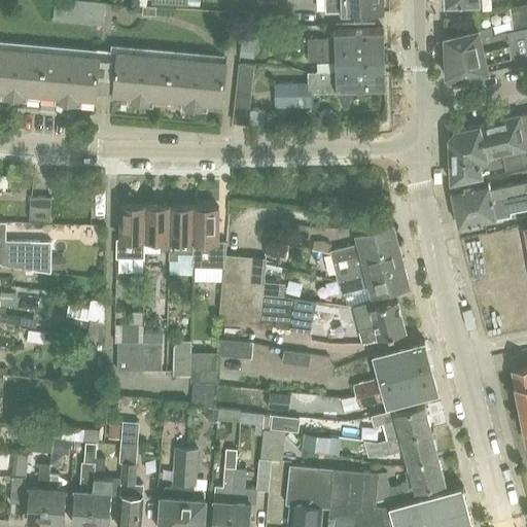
[(91,0),(55,0),(54,19),(103,24),(106,1),(91,0)]
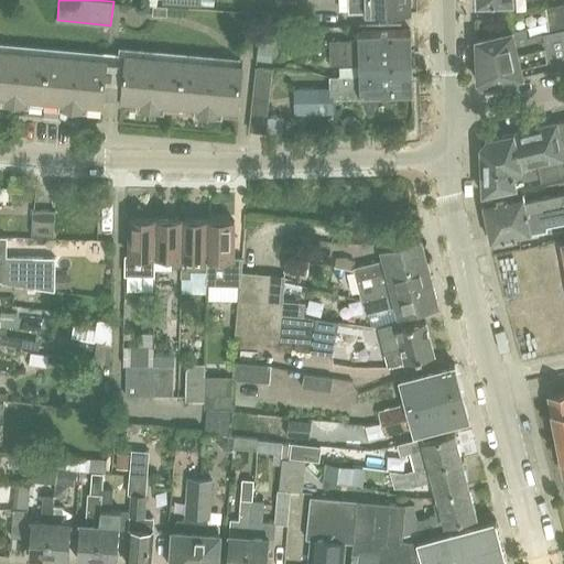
[(409,0),(320,0),(321,12),(364,11),(364,14),(410,12),(409,0)]
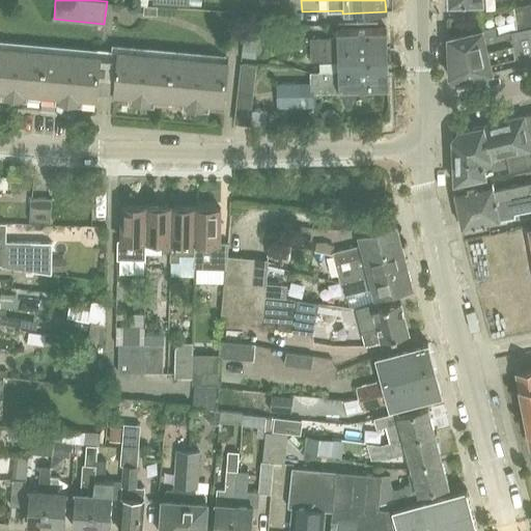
[(518,31),(530,28),(530,3),(513,6),(518,31)]
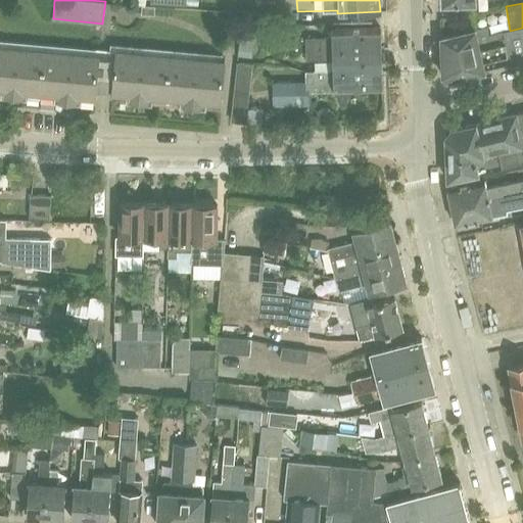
[(503,33),(490,35),(488,27),(474,30),(471,30),(469,19),(452,24),(455,34),(441,37),(442,52),(443,52),(444,57),(500,44),(498,37),(504,36),(503,33)]
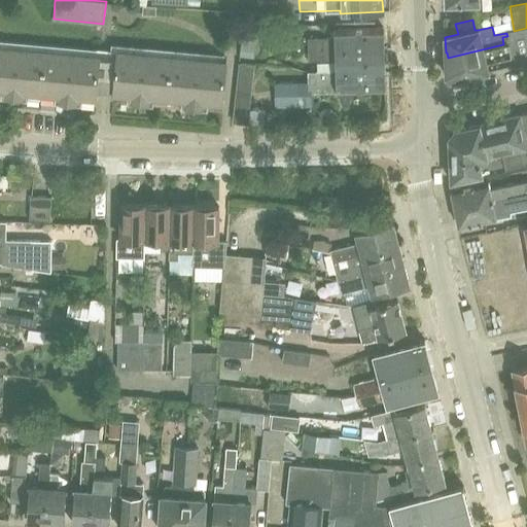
[(308,37),(309,47),(335,47),(337,50),(384,48),(383,27),(366,27),(335,27),(336,36),(308,37)]
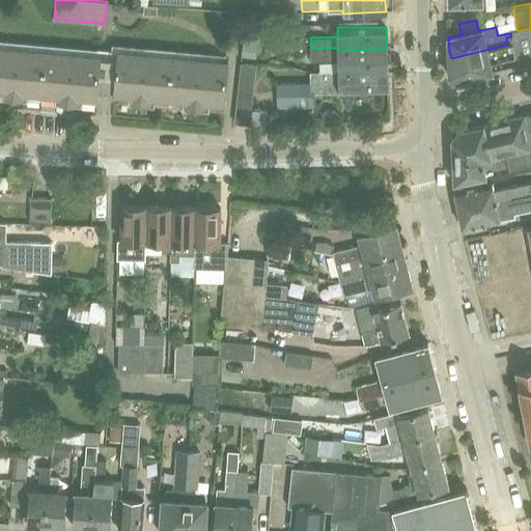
[(507,45),(451,58),(451,62),(449,62),(450,76),(455,80),(493,72),(490,62),(516,56),(519,65),(530,61),(530,28),(518,31),(510,33),(511,36),(506,37),(507,45)]
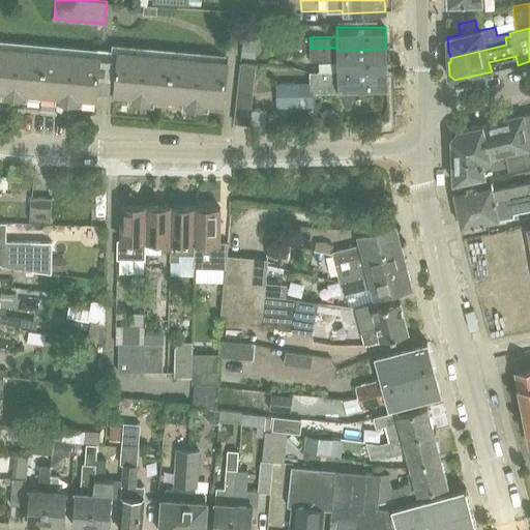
[(258,40),(243,38),(241,59),(256,60),(258,40)]
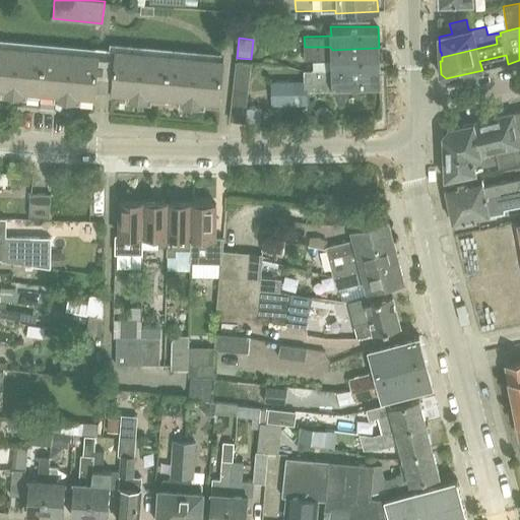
[(55,93),(55,100),(80,102),(81,95),(95,96),(96,90),(126,93),(126,100),(151,102),(152,95),(180,99),(179,105),(205,107),(206,101),(220,102),(224,59),(208,58),(117,51),(116,58),(100,56),(101,54),(0,44),(0,87),(2,88),(1,94),(26,96),(27,90),(55,93)]
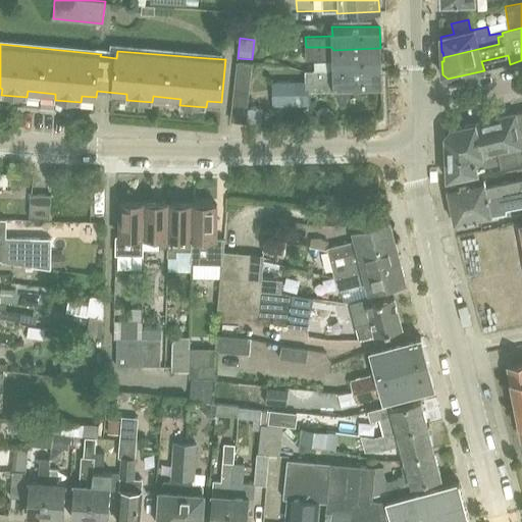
[(333,68),(380,67),(380,48),(333,50),(331,47),(306,47),(306,57),(332,57),(333,68)]
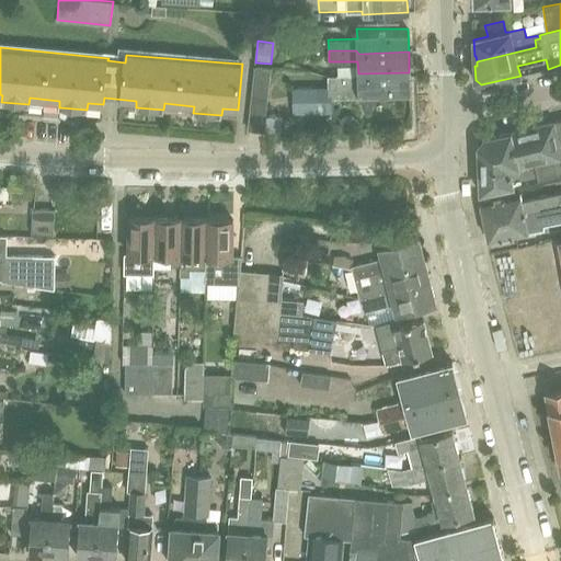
[(251,96),(267,99),(271,68),(254,66),(251,96)]
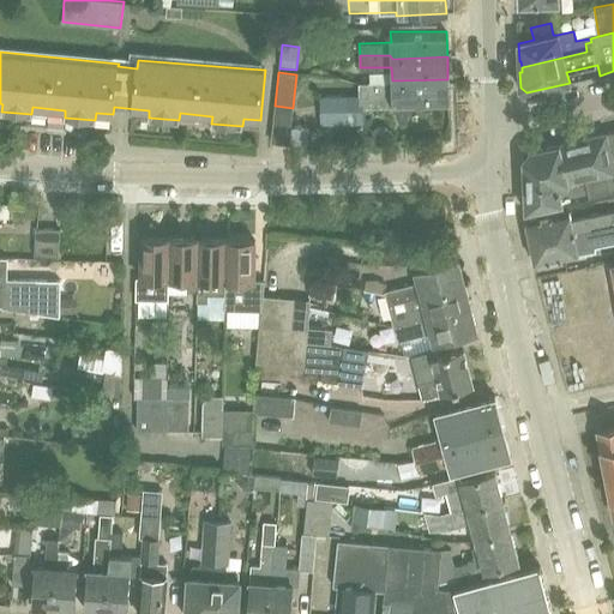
[(392,83),(361,84),(361,96),(362,108),(396,107),(396,113),(397,116),(399,119),(404,120),(408,120),(410,118),(411,116),(413,113),(413,106),(449,104),(447,79),(392,80),(392,83)]
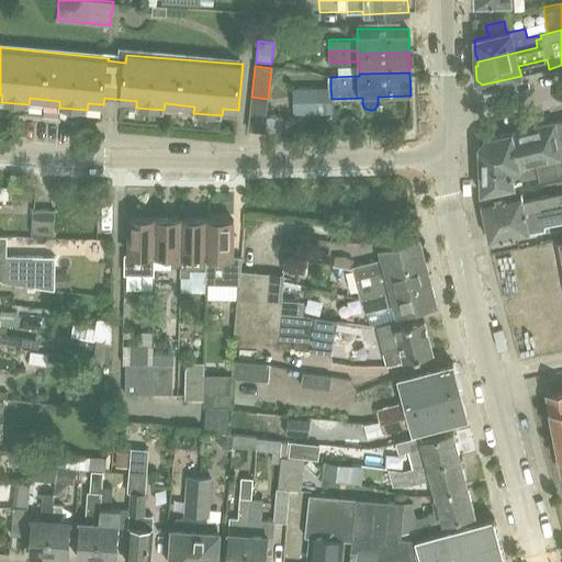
[(339,124),(339,128),(360,127),(359,121),(358,119),(355,116),(351,114),(348,114),(345,115),(341,117),(340,121),(339,124)]
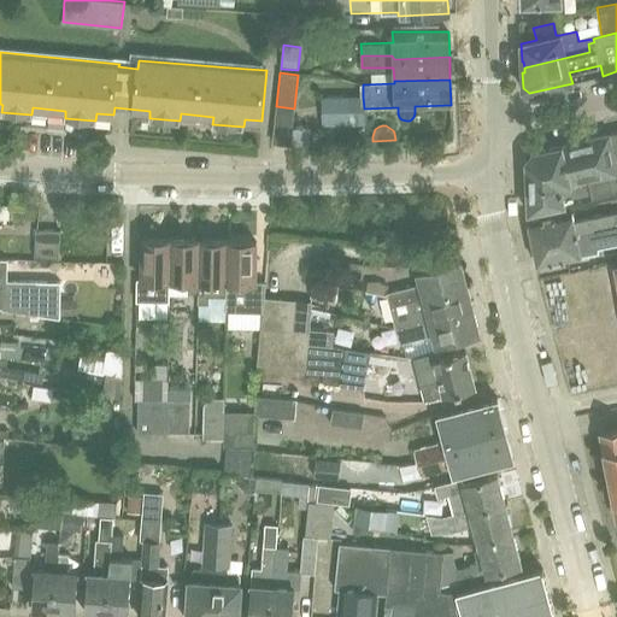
[(616,130),(616,131),(616,134),(616,137),(611,139),(610,133),(532,152),(526,159),(527,181),(527,188),(528,204),(528,210),(528,211),(616,192),(616,130)]
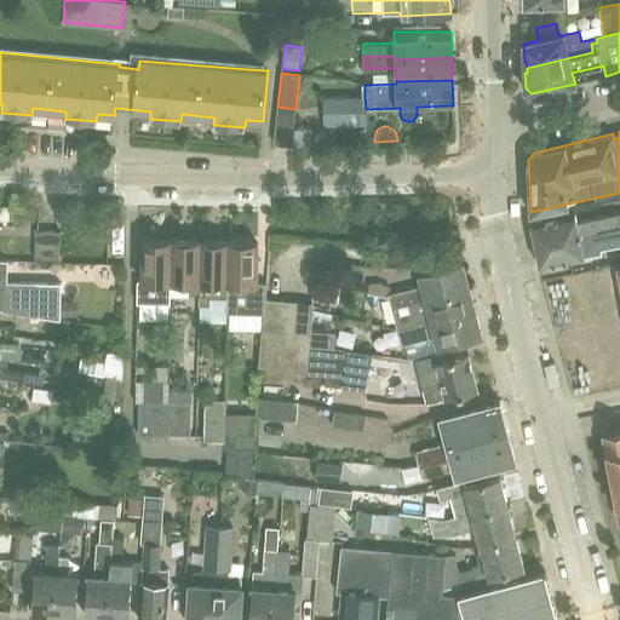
[(11,208),(27,211),(29,193),(12,190),(11,208)]
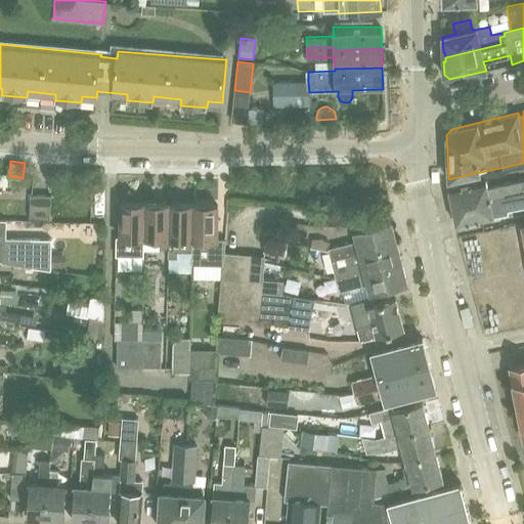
[(450,193),(452,206),(523,189),(523,188),(522,179),(486,187),(484,179),(448,187),(449,188),(450,193)]
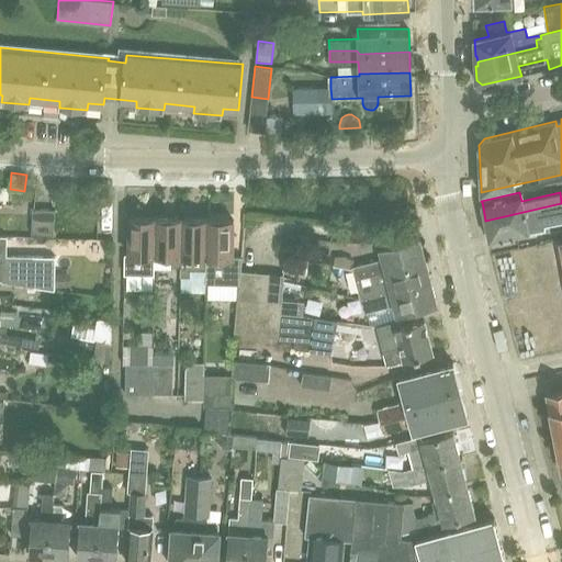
[(561,203),(485,221),(490,239),(490,242),(529,235),(528,233),(546,228),(546,225),(554,223),(555,227),(561,225),(561,203)]
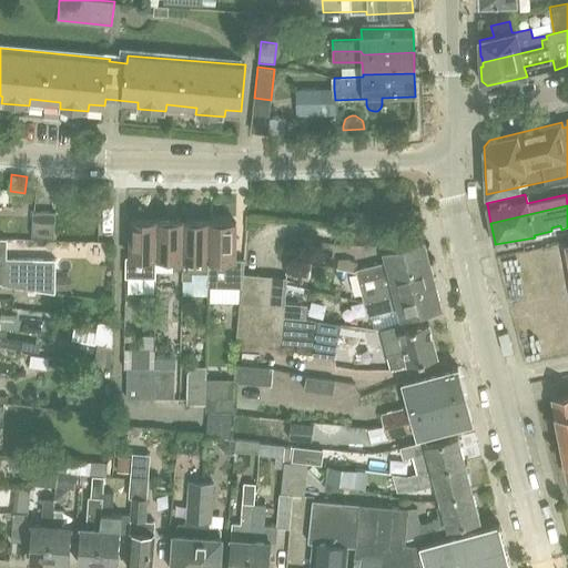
[(28,209),(27,236),(49,237),(50,209),(28,209)]
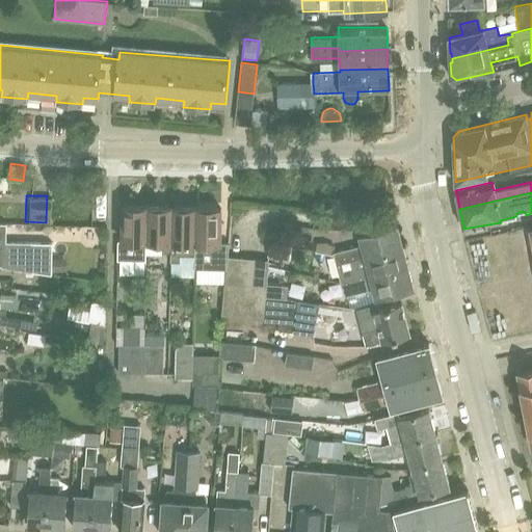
[(147,240),(148,206),(123,206),(123,222),(122,240),(117,240),(117,260),(147,260),(147,240)]
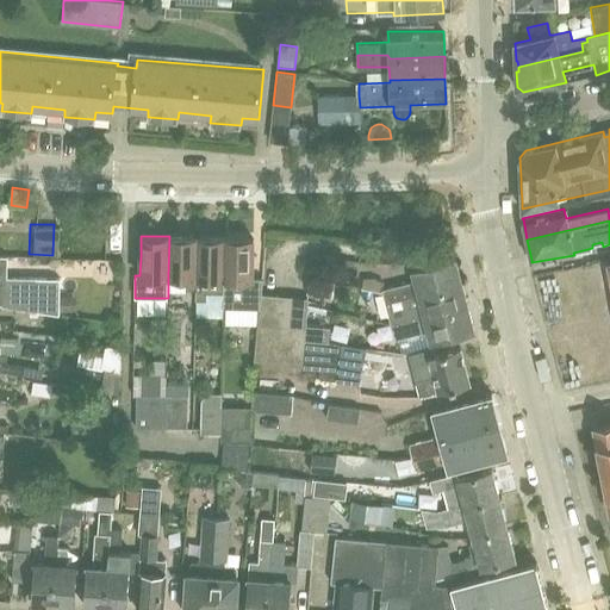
[(198,237),(169,236),(168,275),(186,277),(186,287),(197,287),(198,237)]
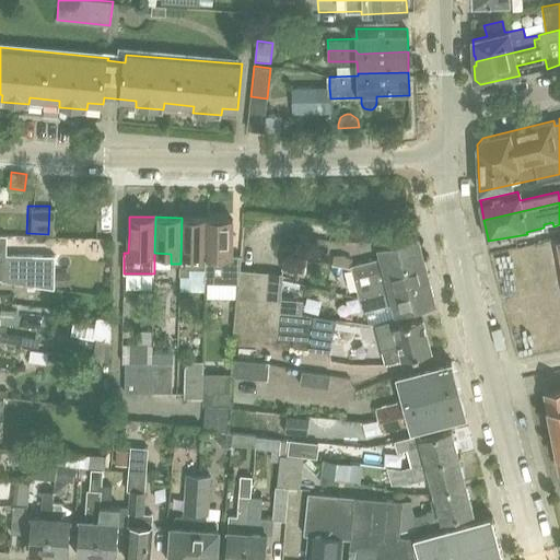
[(207,218),(182,218),(181,264),(181,272),(190,272),(191,266),(206,266),(207,218)]
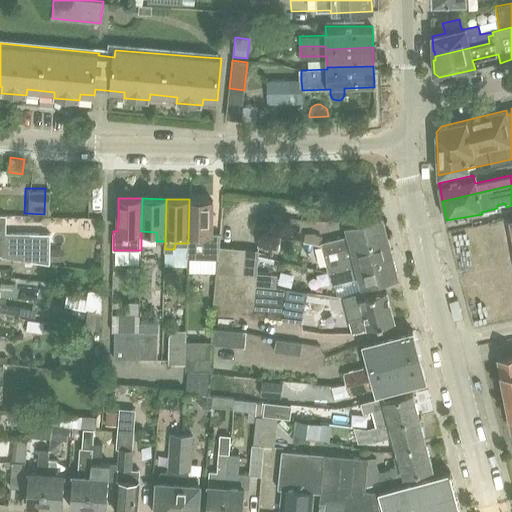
[(188,255),(218,255),(218,246),(219,233),(212,233),(213,200),(189,199),(188,243),(188,255)]
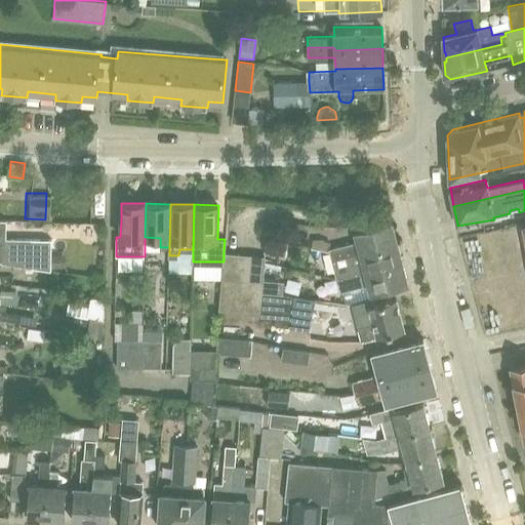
[(267,233),(277,234),(277,231),(285,231),(286,220),(268,219),(267,233)]
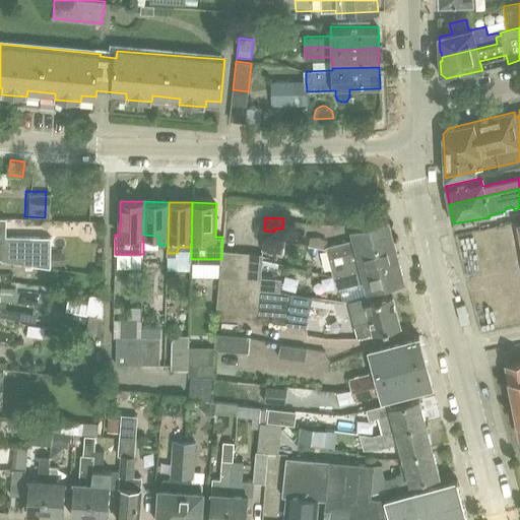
[(325,246),(328,257),(394,240),(389,219),(350,230),(353,238),(325,246)]
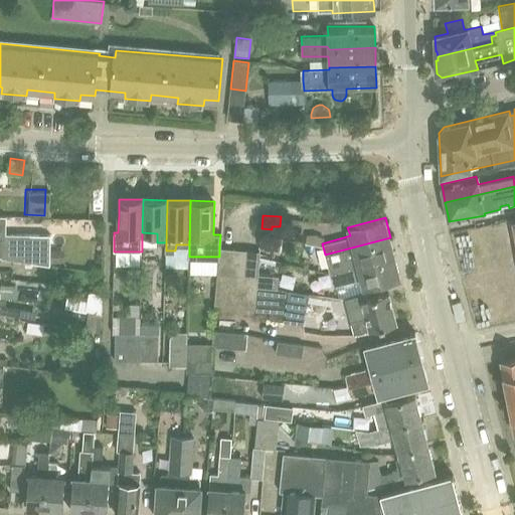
[(1,234),(1,245),(1,259),(29,263),(48,266),(49,233),(1,234)]
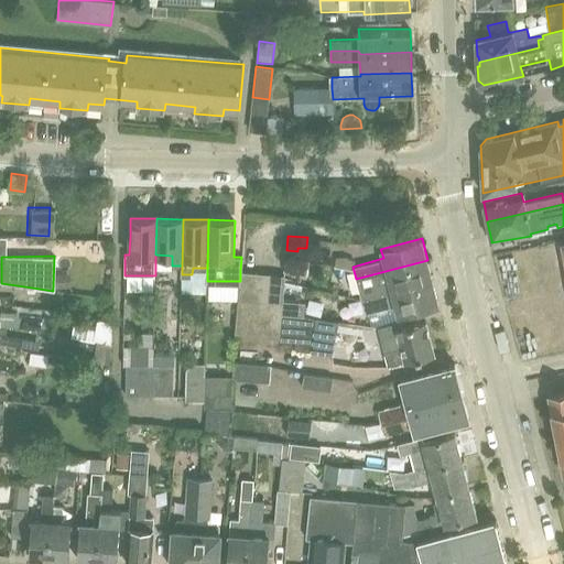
[(310,261),(285,257),(283,271),(307,274),(310,261)]
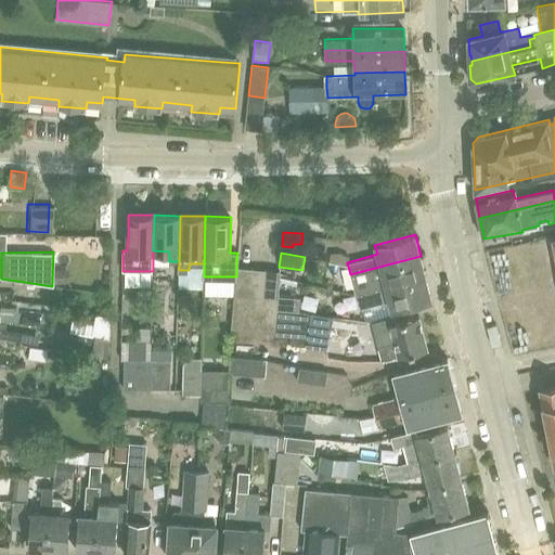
[(350,274),(357,296),(426,278),(421,256),(350,274)]
